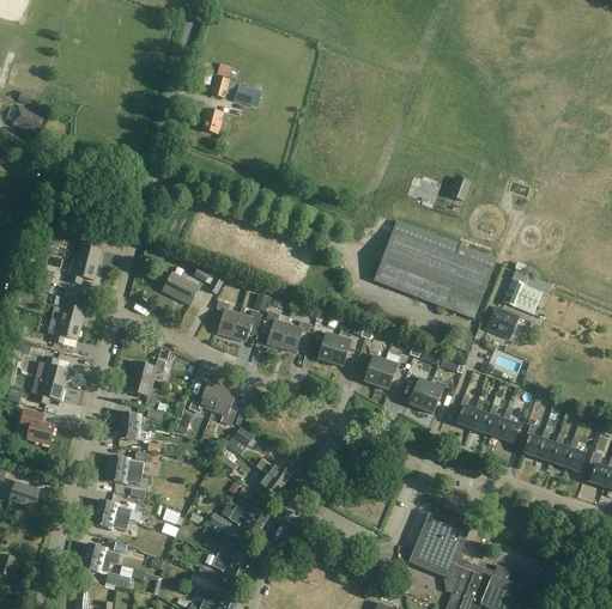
[(219,61),(217,72),(229,75),(232,65),(219,61)]
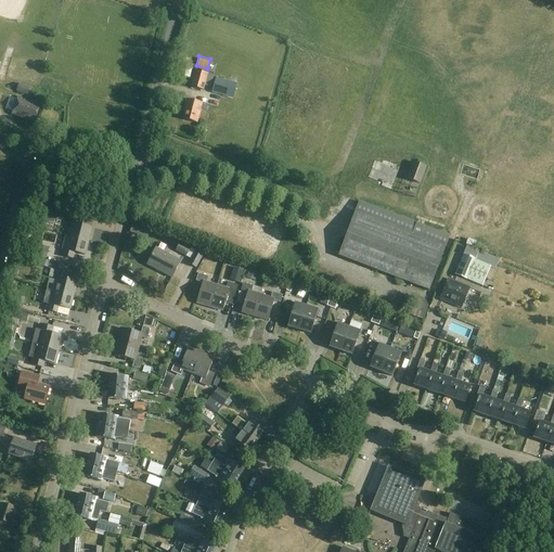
[(210,85),(213,73),(194,68),(190,85),(203,88),(204,82),(210,85)]
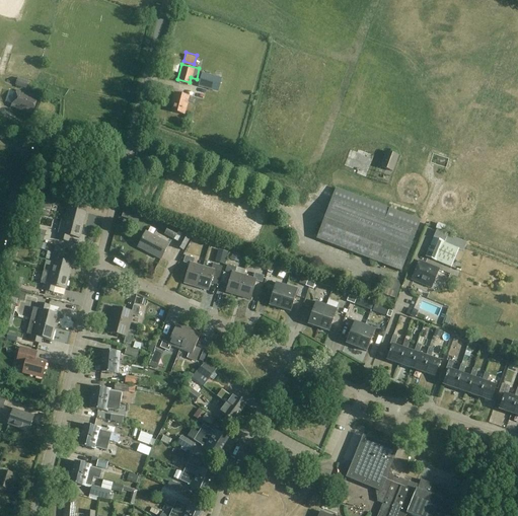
[(217,89),(220,76),(200,71),(197,84),(217,89)]
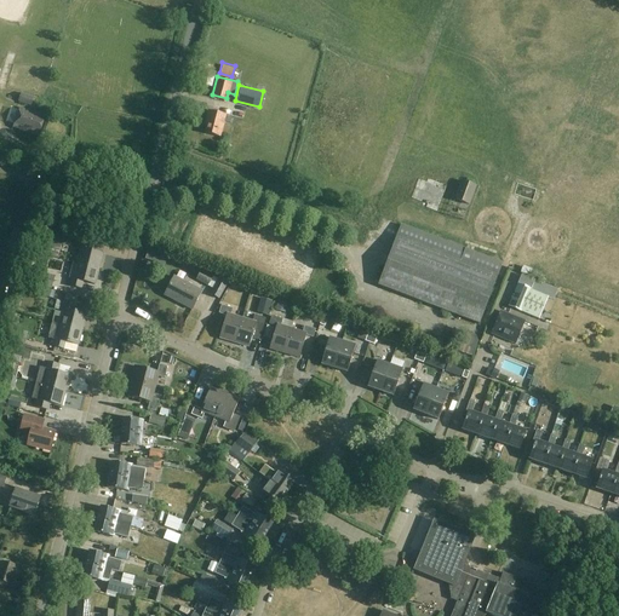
[(30,103),(33,95),(21,91),(18,99),(30,103)]
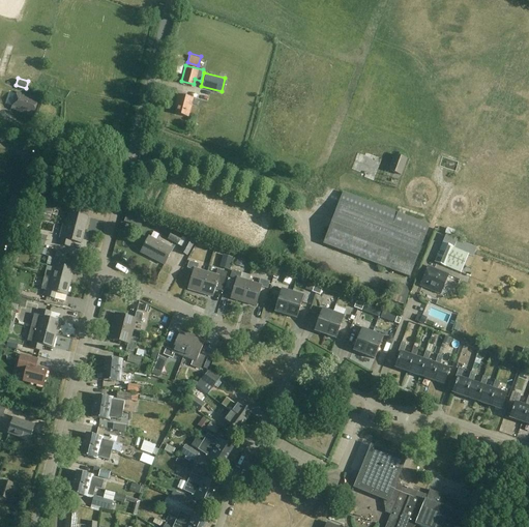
[(36,97),(13,90),(13,92),(8,90),(4,101),(9,104),(8,106),(30,114),(36,97)]
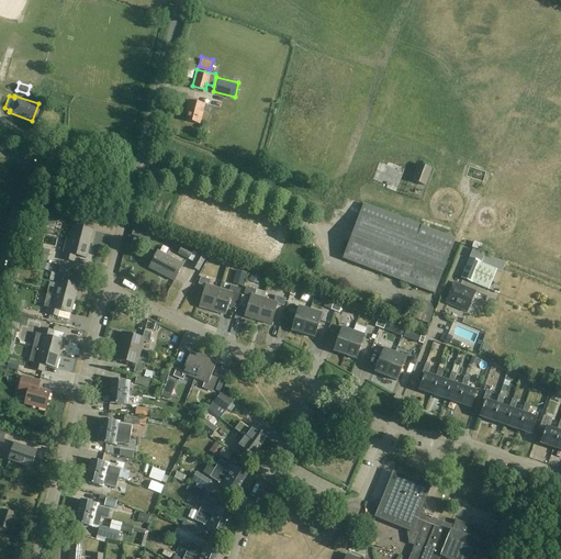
[(204,109),(206,102),(187,98),(183,111),(186,112),(183,118),(198,122),(201,108),(204,109)]
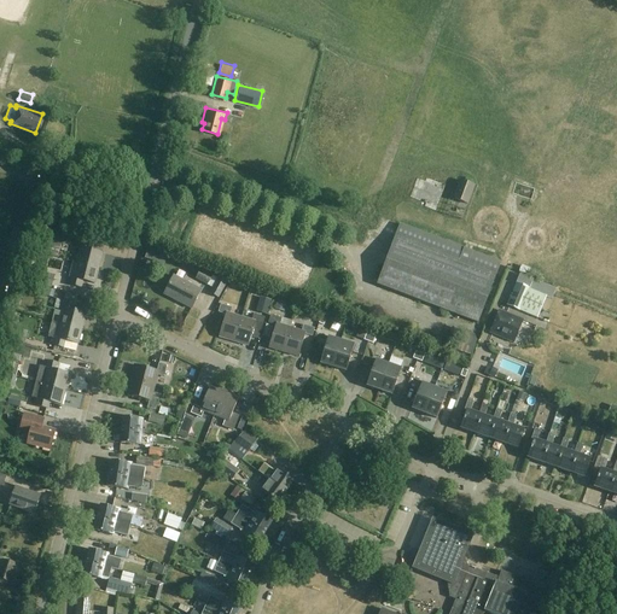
[(231,135),(236,118),(228,116),(223,133),(231,135)]
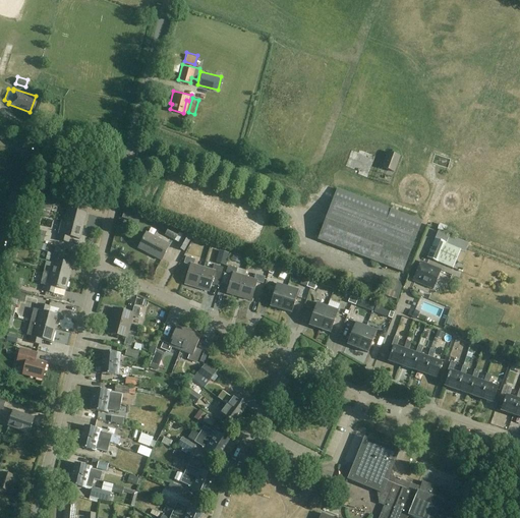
[(350,148),(344,164),(351,167),(350,169),(366,175),(371,161),(372,162),(376,163),(382,165),(381,166),(394,171),(400,154),(387,150),(384,158),(373,155),(374,154),(358,148),(357,151),(350,148)]
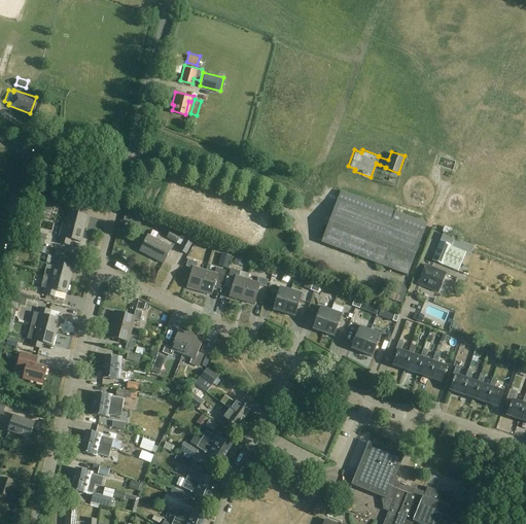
[(406,274),(421,233),(335,201),(319,242),(406,274)]
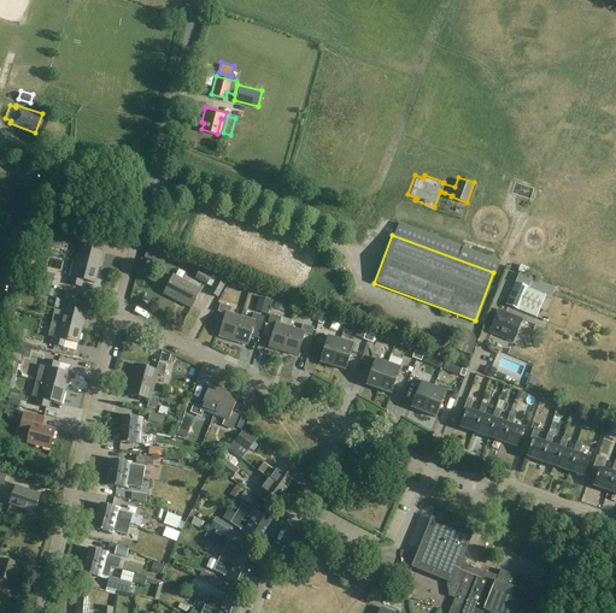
[(71,259),(95,265),(99,249),(88,247),(89,241),(75,237),(74,243),(78,245),(76,253),(72,252),(71,259)]
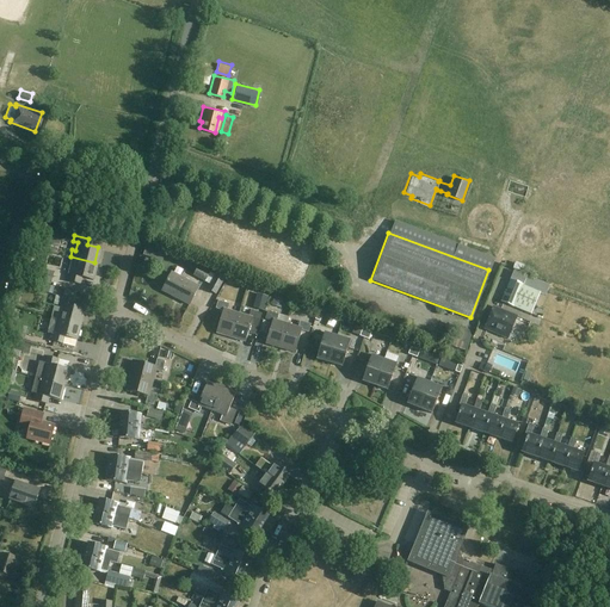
[(91,279),(94,262),(71,256),(67,272),(65,271),(63,278),(78,282),(79,276),(91,279)]
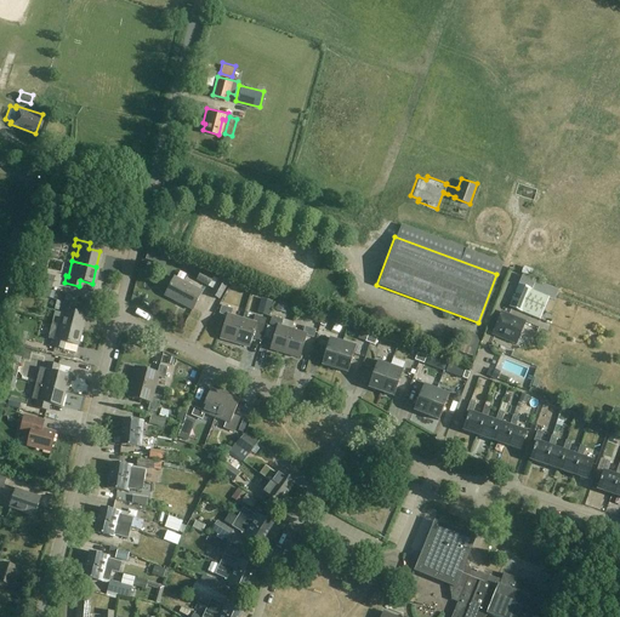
[(208,285),(214,274),(202,267),(195,278),(208,285)]
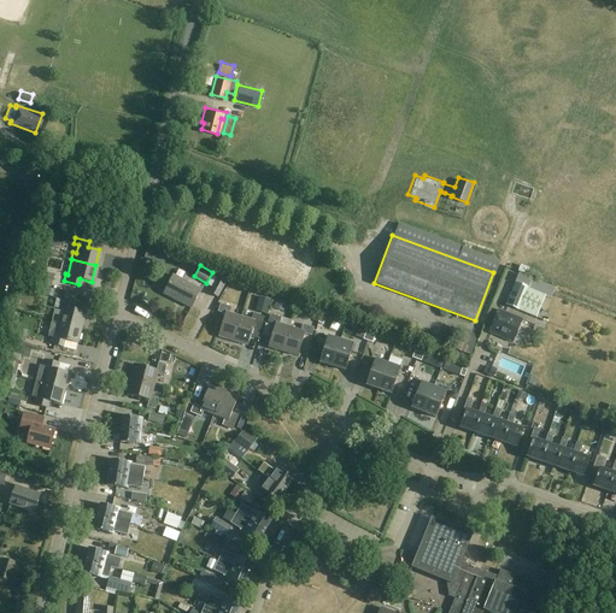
[(51,284),(53,271),(39,269),(35,281),(51,284)]
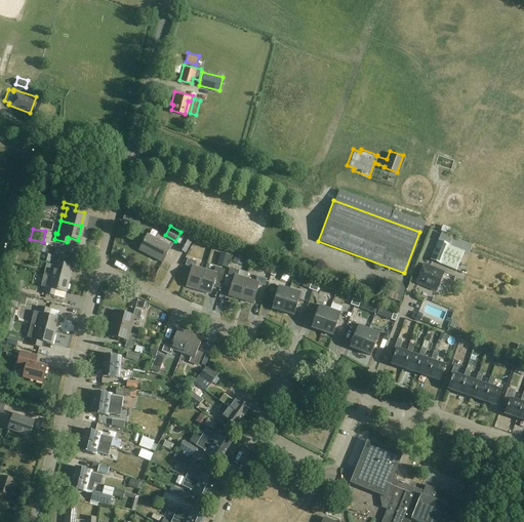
[(163,262),(170,245),(147,234),(138,249),(163,262)]
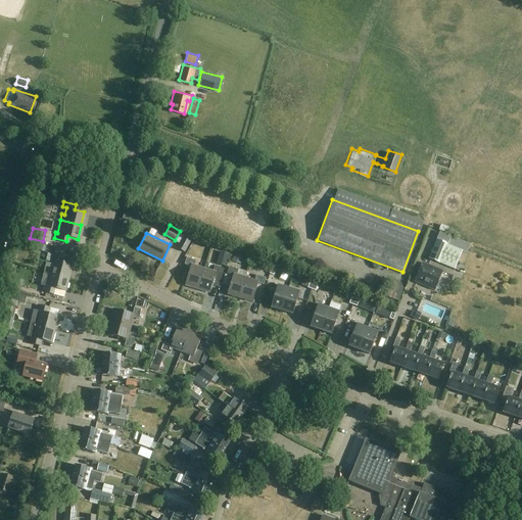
[(184,251),(192,236),(184,233),(177,247),(184,251)]
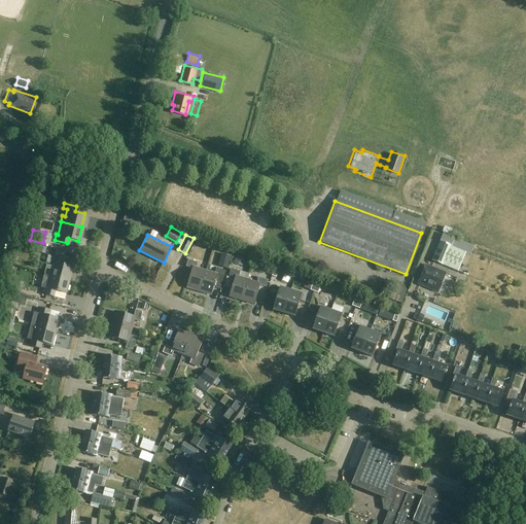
[(467,245),(442,235),(431,258),(457,270),(464,251),(469,253),(474,244),(468,242),(467,245)]
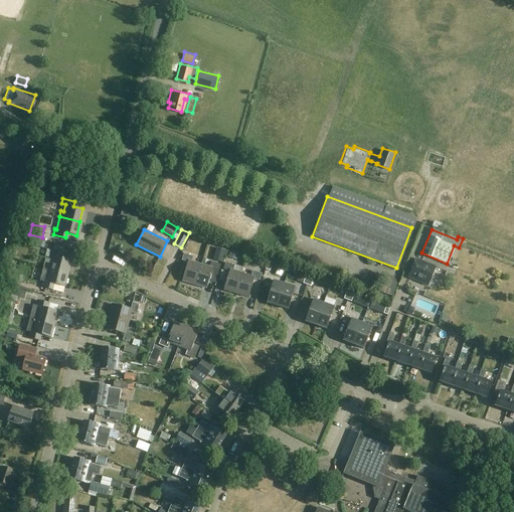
[(35,236),(34,243),(43,245),(44,238),(35,236)]
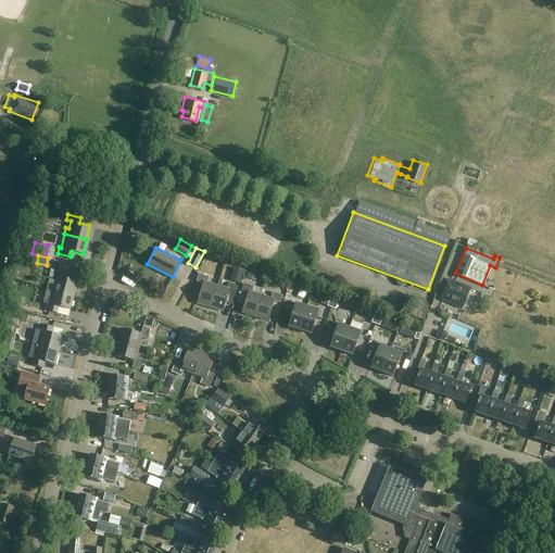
[(240,273),(242,266),(232,263),(231,269),(240,273)]
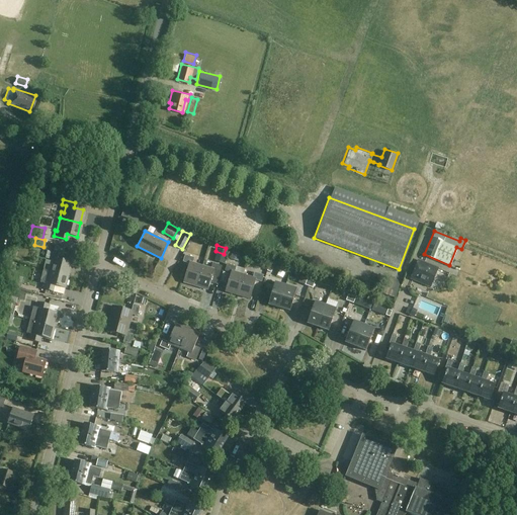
[(42,268),(66,274),(69,261),(60,258),(62,252),(50,249),(48,255),(47,258),(46,258),(42,268)]
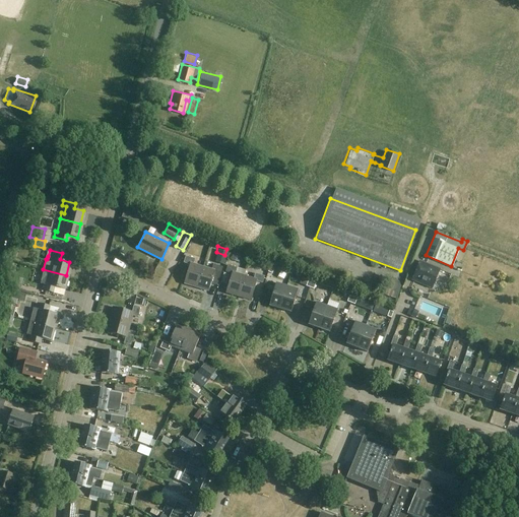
[(196,286),(202,266),(193,263),(195,258),(185,255),(183,262),(189,264),(183,282),(196,286)]
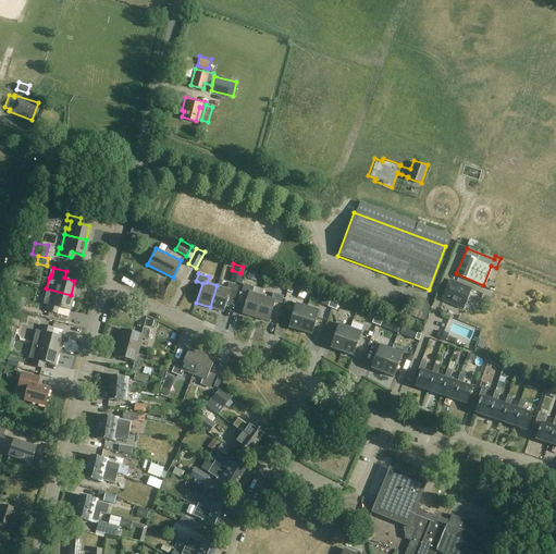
[(461,307),(469,287),(448,279),(440,298),(461,307)]
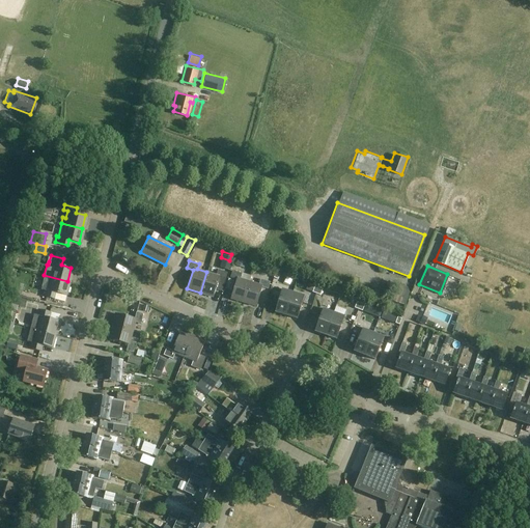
[(206,272),(200,293),(214,297),(216,288),(221,290),(227,272),(218,269),(216,275),(206,272)]
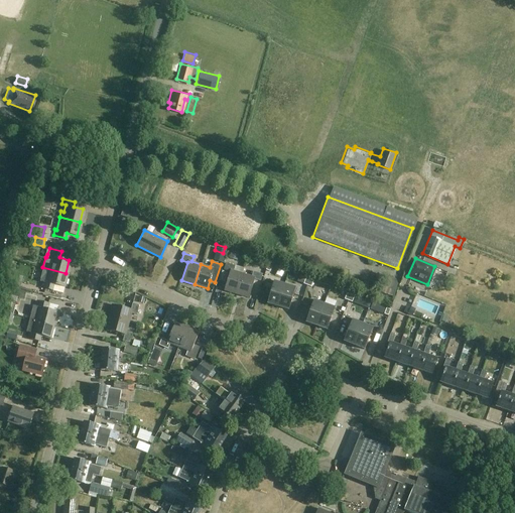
[(236,293),(242,273),(233,270),(235,264),(225,262),(223,268),(229,270),(224,289),(236,293)]
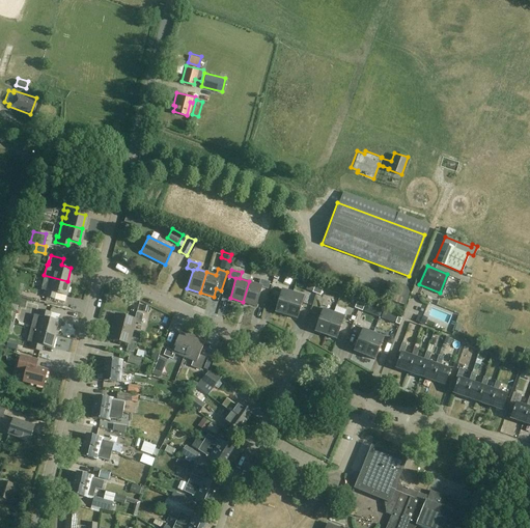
[(64,294),(67,281),(44,275),(40,287),(42,287),(40,295),(54,298),(55,292),(64,294)]
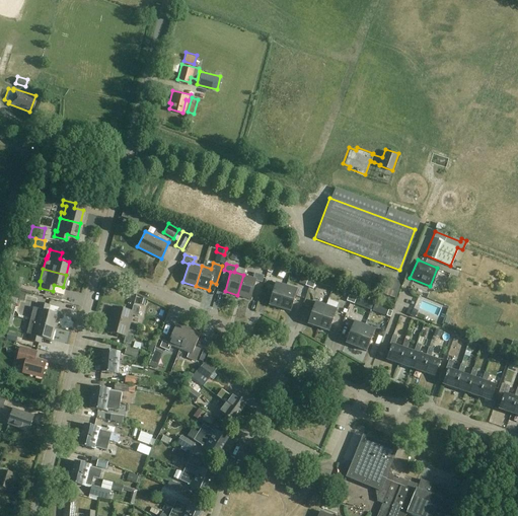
[(243,275),(237,295),(250,298),(255,280),(261,281),(263,274),(253,272),(252,277),(243,275)]
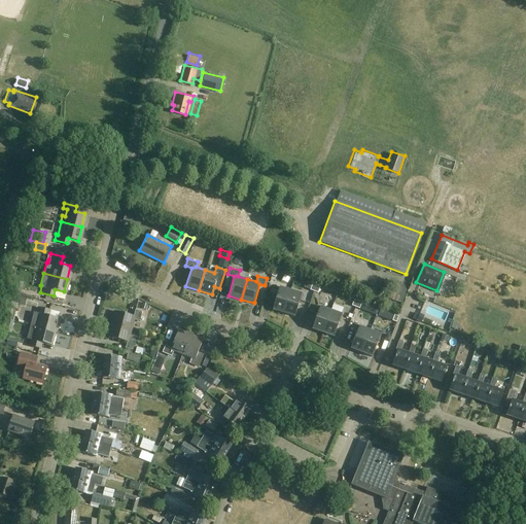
[(9,289),(8,291),(19,293),(23,279),(12,277),(10,284),(9,289)]
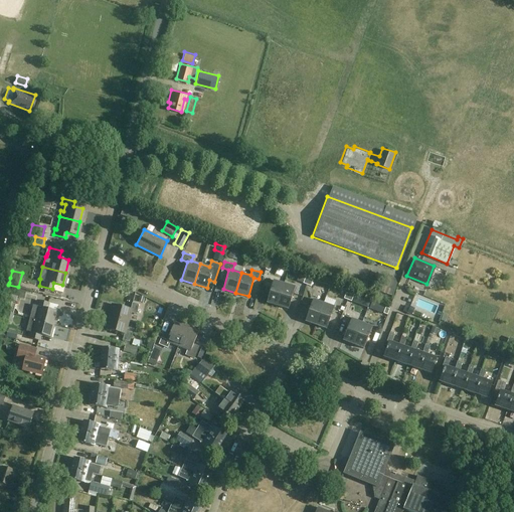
[(396,285),(398,278),(376,272),(374,278),(396,285)]
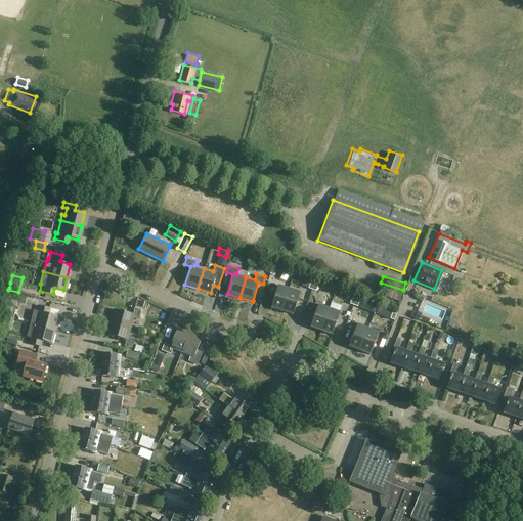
[(281,310),(289,287),(277,284),(270,306),(281,310)]
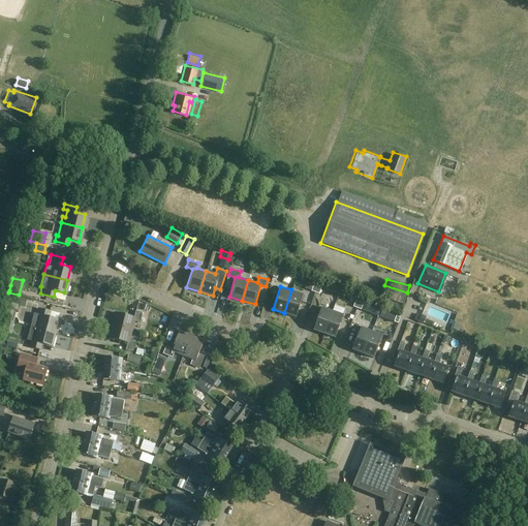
[(291,289),(284,313),(296,316),(303,294),(291,289)]
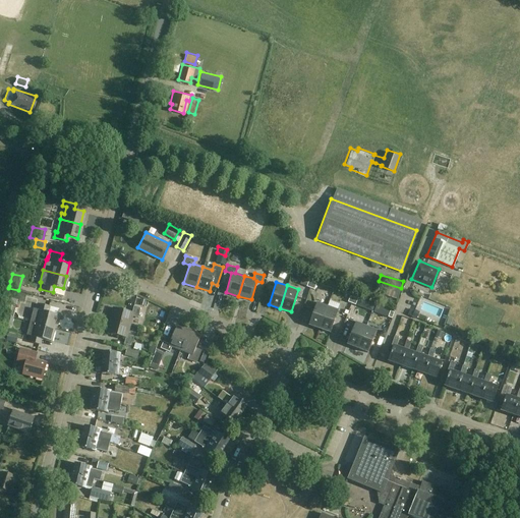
[(398,299),(401,289),(388,285),(384,294),(398,299)]
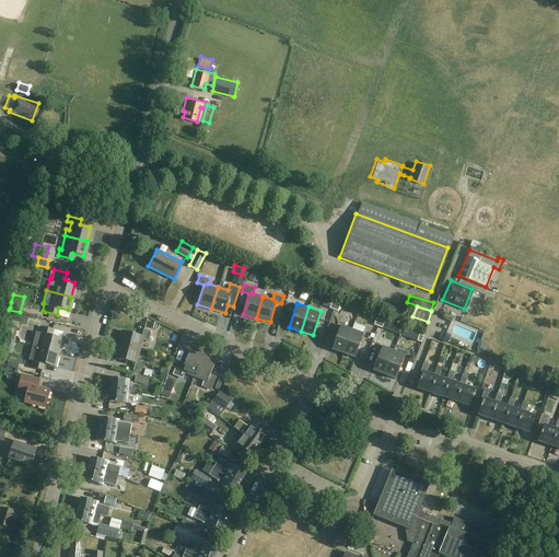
[(359,327),(361,321),(350,317),(348,323),(359,327)]
